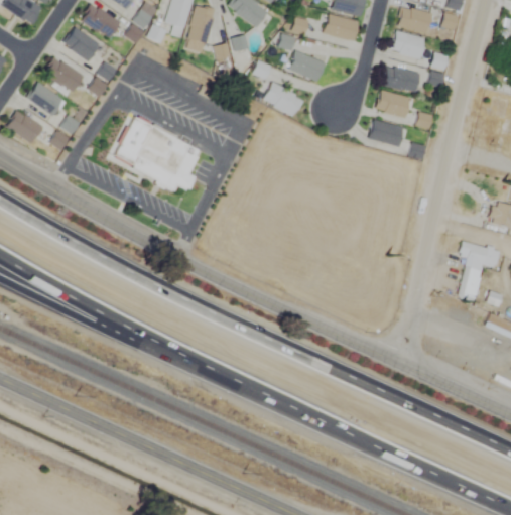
[(43,9),(28,0),(7,0),(3,7),(33,25),(43,9)]
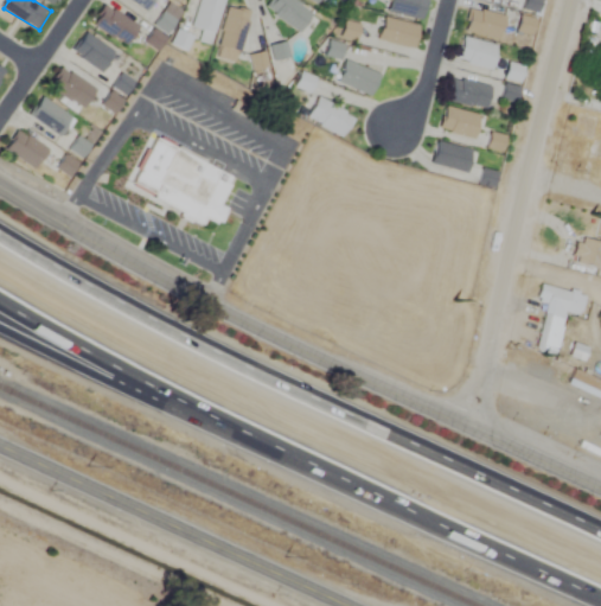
[(132,0),(149,12),(157,0),(132,0)]
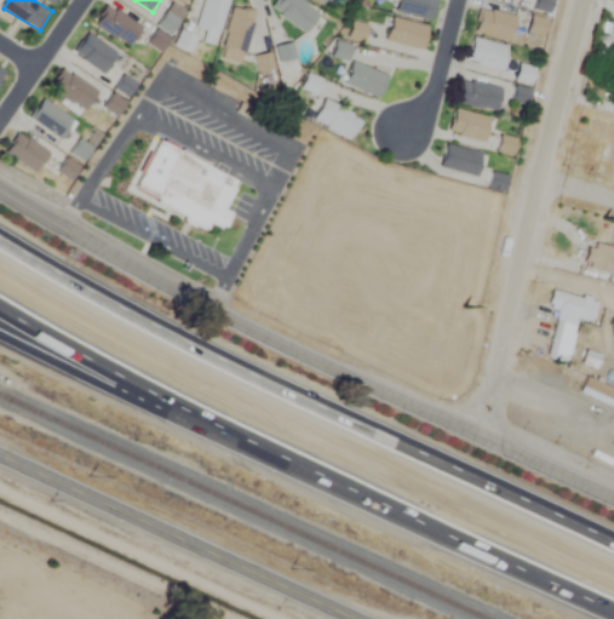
[(207,0),(200,30),(208,32),(206,43),(221,46),(233,0),(207,0)]
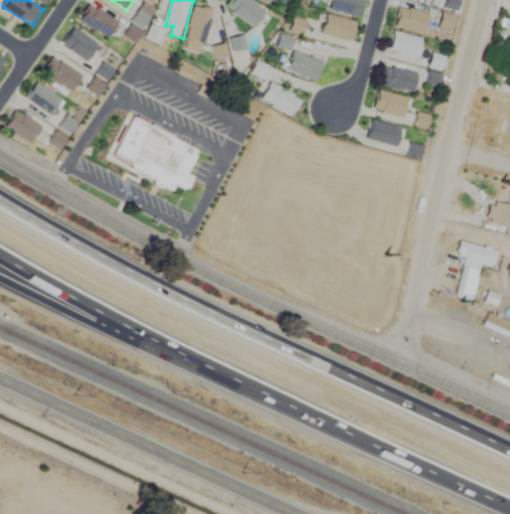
[(232,0),(228,7),(256,28),(268,12),(250,0),(232,0)]
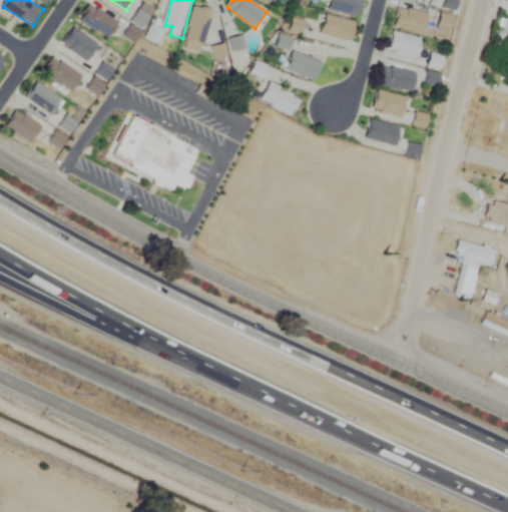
[(359,17),(364,0),(333,0),(331,10),(359,17)]
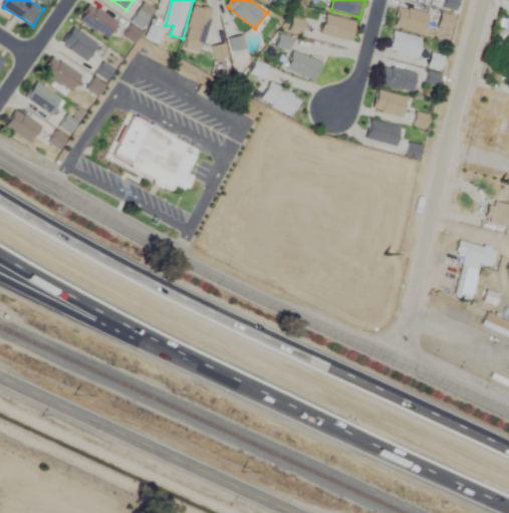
[(448,0),(446,8),(457,12),(461,0),(448,0)]
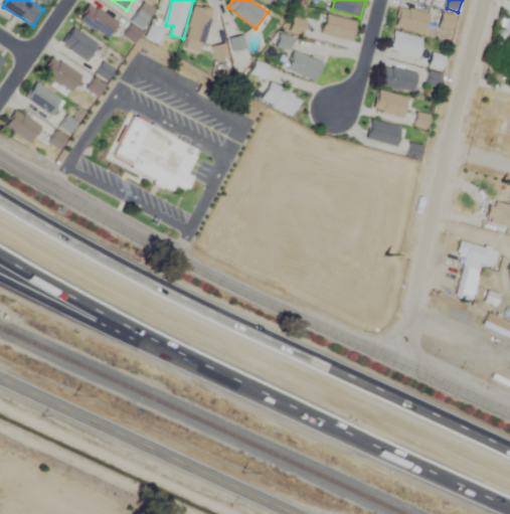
[(121,21),(92,4),(81,21),(110,38),(121,21)]
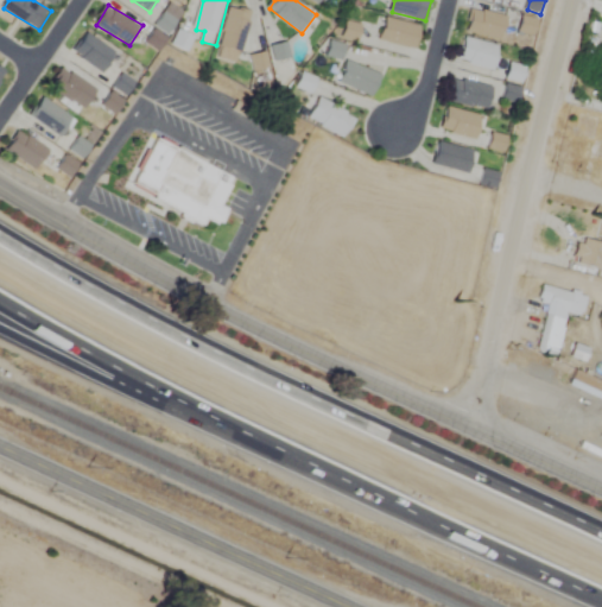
[(222,46),(245,51),(254,12),(230,6),(222,46)]
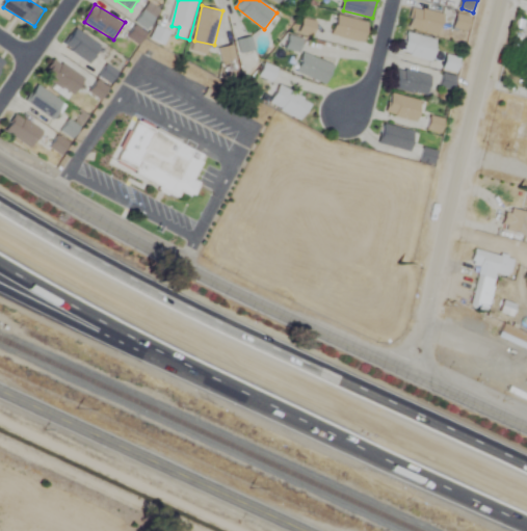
[(411,27),(441,34),(446,15),(415,7),(411,27)]
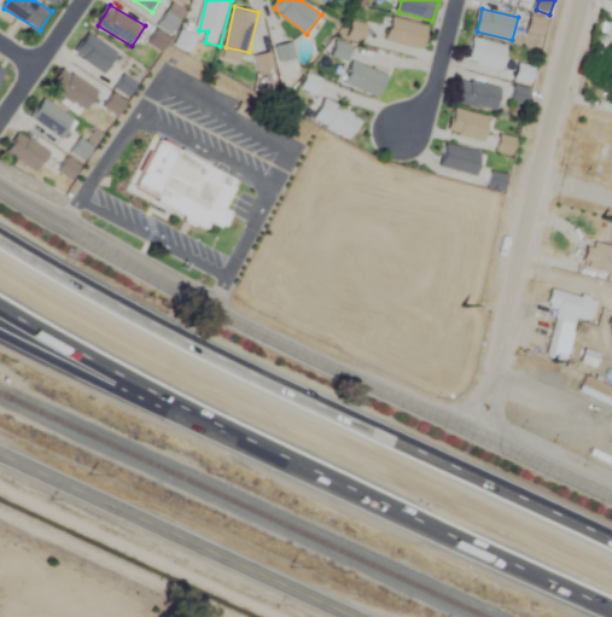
[(181,21),(168,13),(162,27),(173,31),(174,28),(178,29),(181,21)]
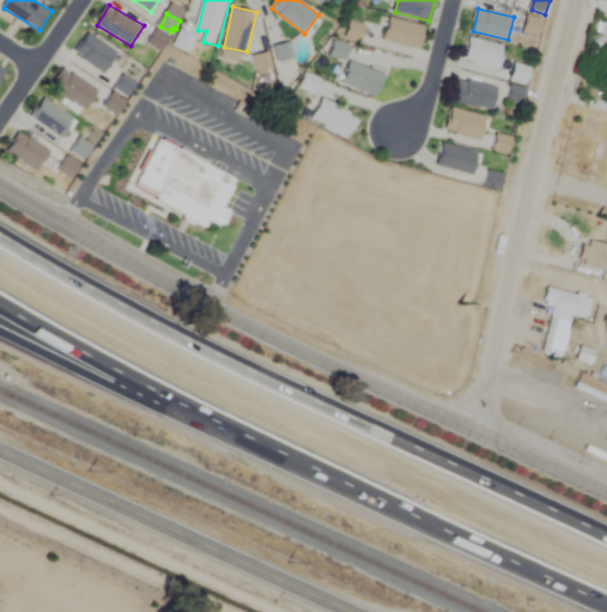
[(529,14),(526,31),(541,36),(546,18),(529,14)]
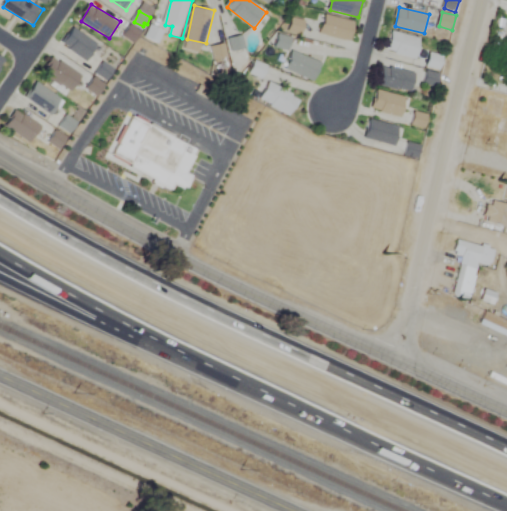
[(322,33),(352,40),(356,22),(326,15),(322,33)]
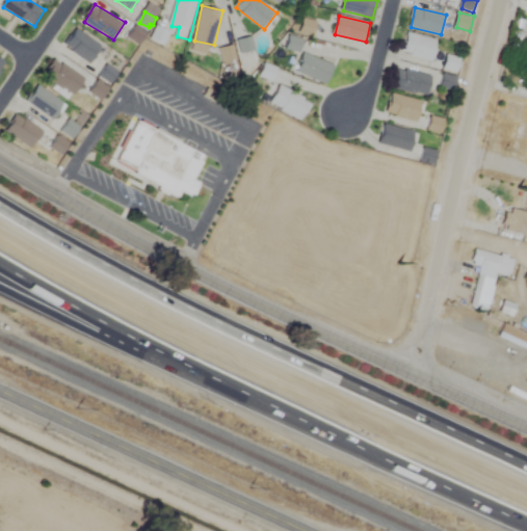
[(314,34),(316,22),(306,20),(304,32),(314,34)]
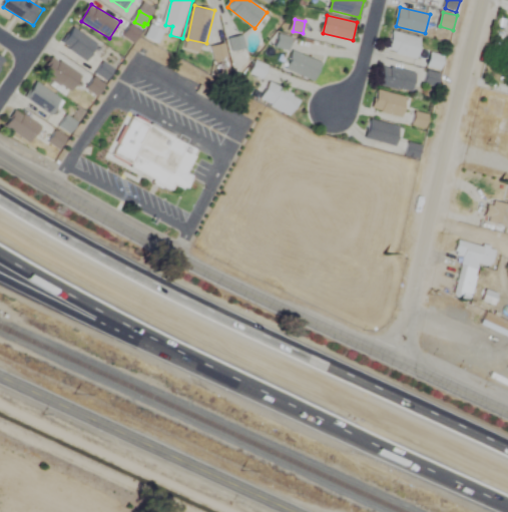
[(88,60),(99,44),(75,27),(64,44),(88,60)]
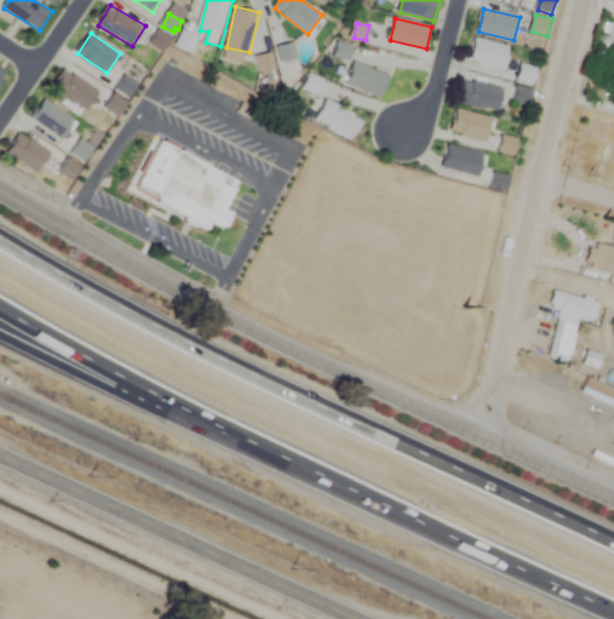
[(470,61),(505,72),(512,47),(477,36),(470,61)]
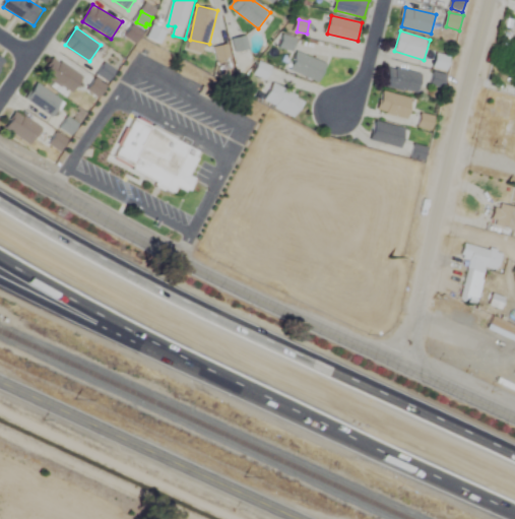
[(235,40),(238,51),(250,48),(247,37),(235,40)]
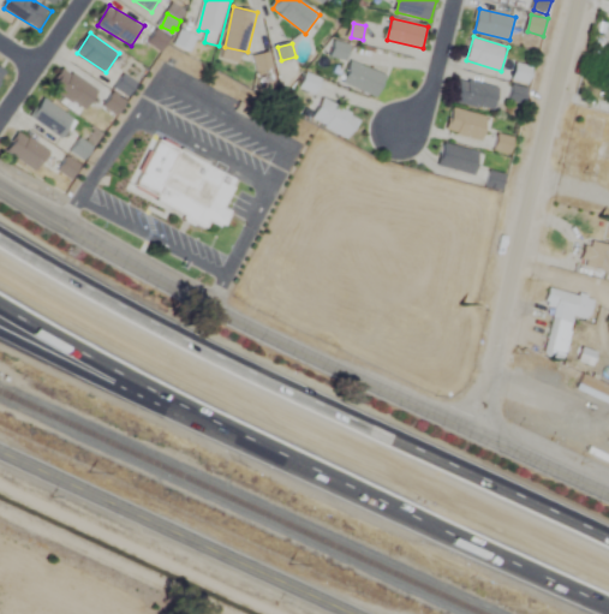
[(345,83),(380,97),(388,76),(353,61),(345,83)]
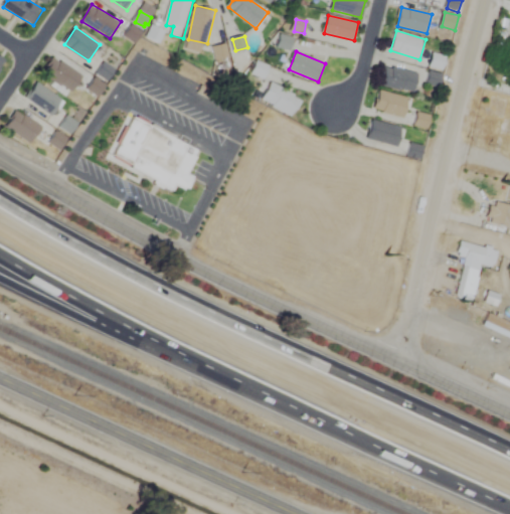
[(73,92),(83,75),(54,57),(44,73),(73,92)]
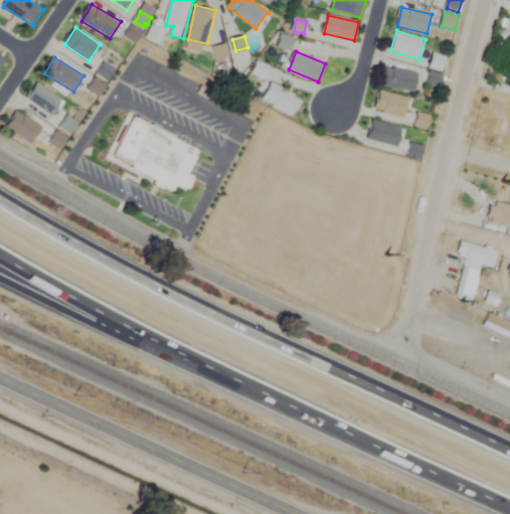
[(270,66),(259,61),(253,73),(266,77),(270,66)]
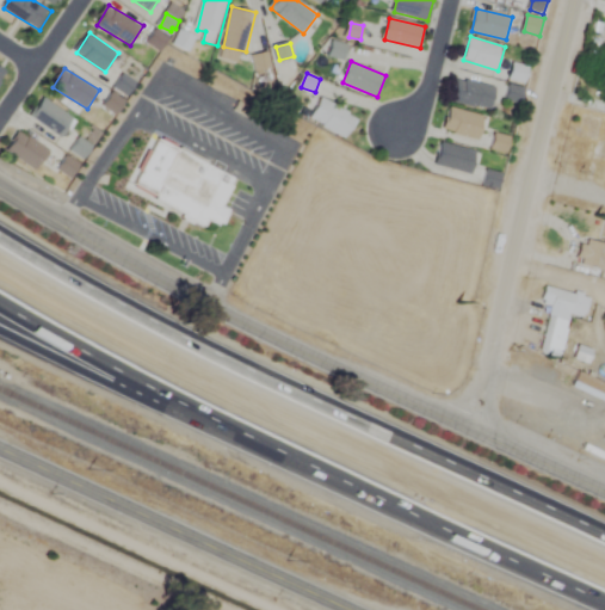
[(452,99),(492,110),(498,87),(458,78),(452,99)]
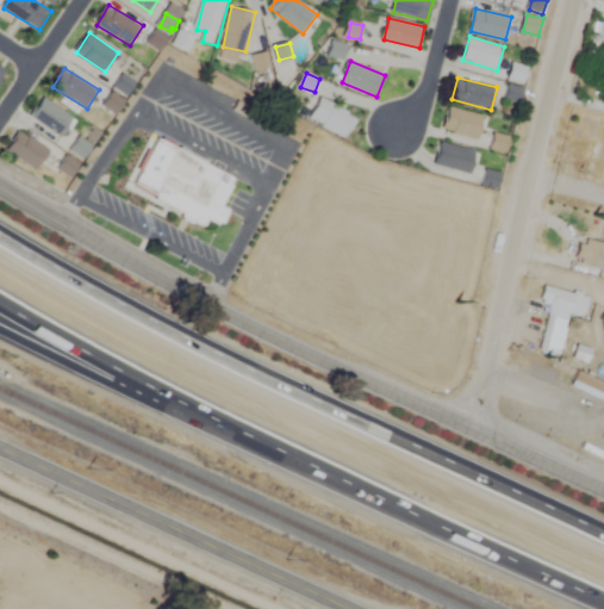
[(75,118),(45,97),(32,115),(62,136),(75,118)]
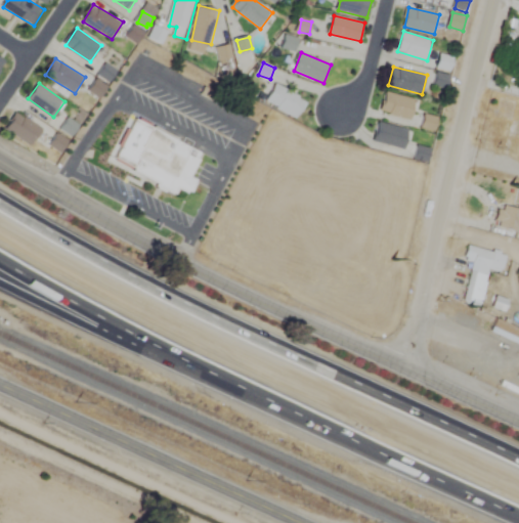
[(267,101),(299,120),(310,101),(277,83),(267,101)]
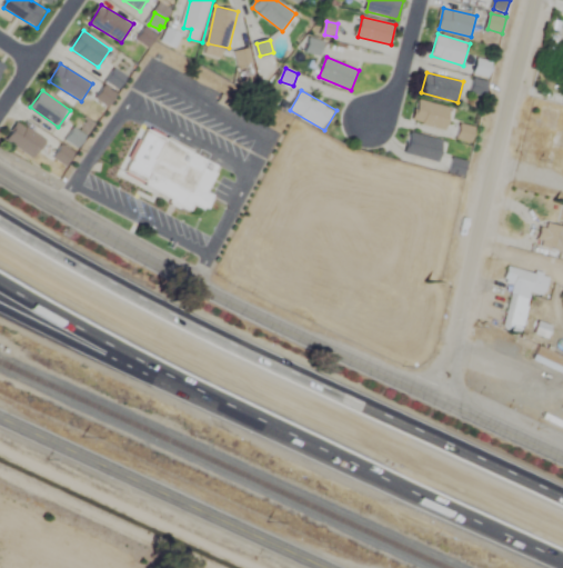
[(414,119),(446,129),(453,109),(421,99),(414,119)]
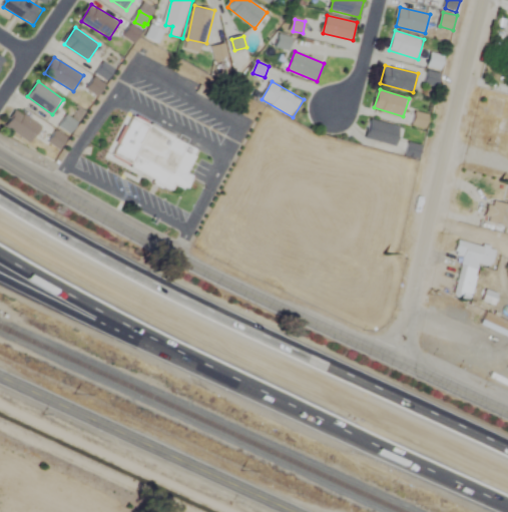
[(31,142),(43,126),(19,108),(7,124),(31,142)]
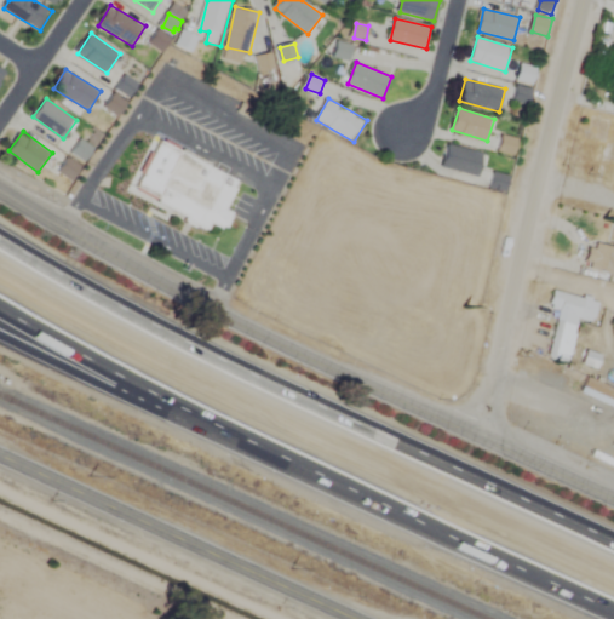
[(443,166),(480,176),(486,153),(449,143),(443,166)]
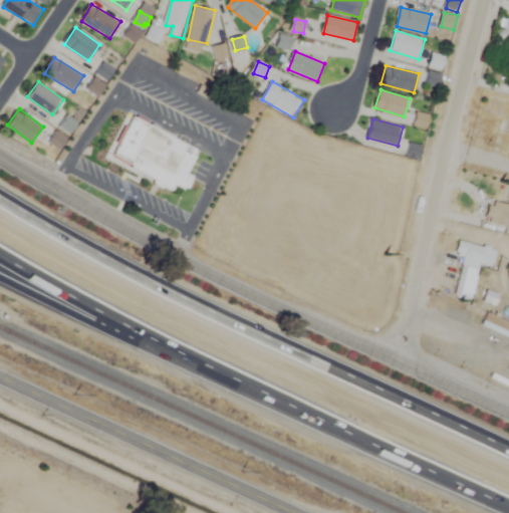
[(198,173),(192,185),(187,182),(136,157),(154,119),(205,145),(192,170),(198,173)]
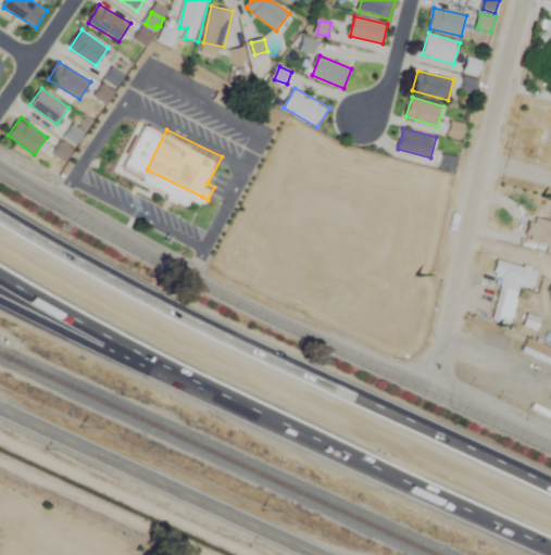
[(550,221),(535,217),(529,240),(550,244),(550,221)]
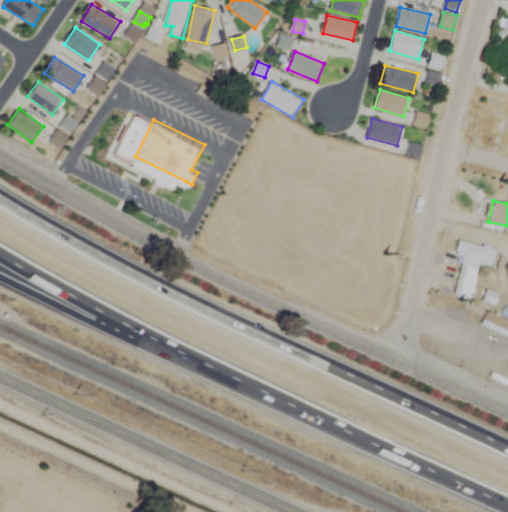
[(465,254),(455,297),(472,301),(481,264),(493,267),(498,248),(460,239),(457,252),(465,254)]
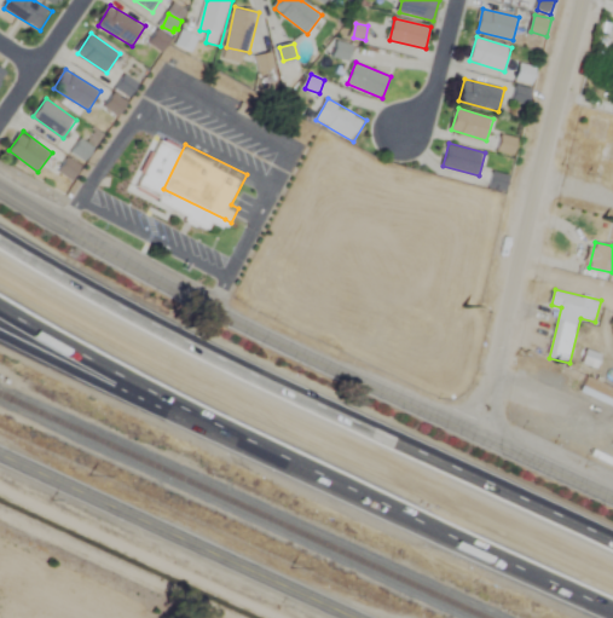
[(612,398),(587,387),(594,371),(612,380),(612,398)]
